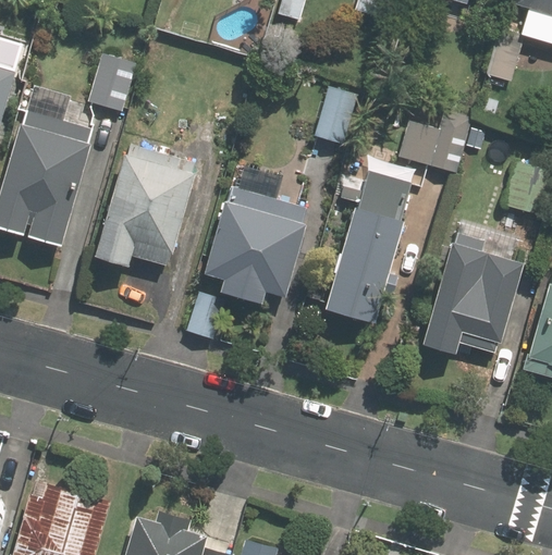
[(283,0),(280,14),(301,20),(306,0),(283,0)]
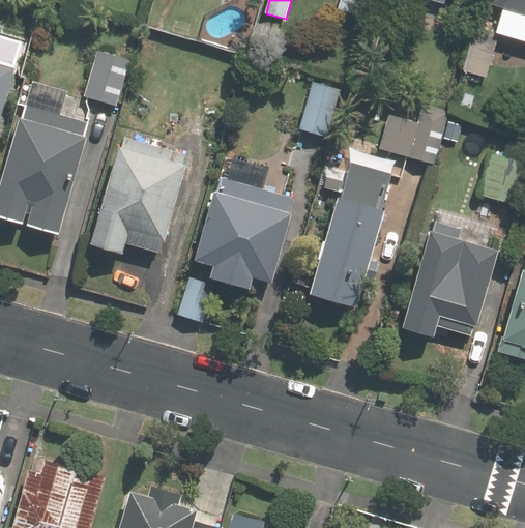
[(339,0),(337,8),(360,16),(365,0),(339,0)]
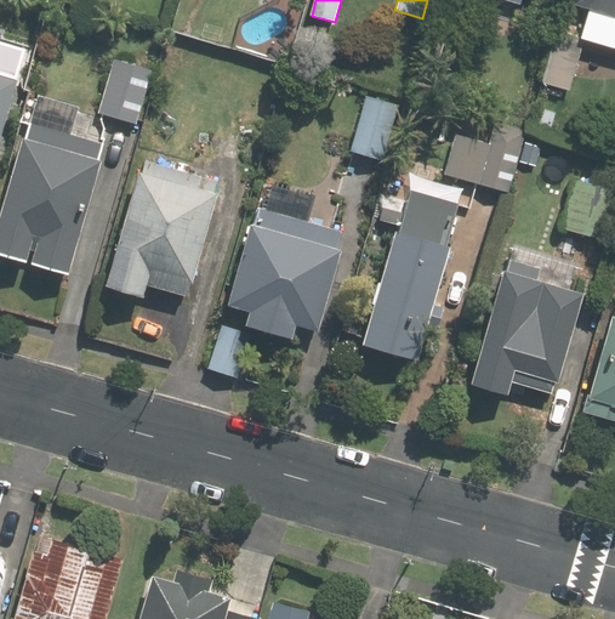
[(571,0),(570,6),(614,18),(614,0),(571,0)]
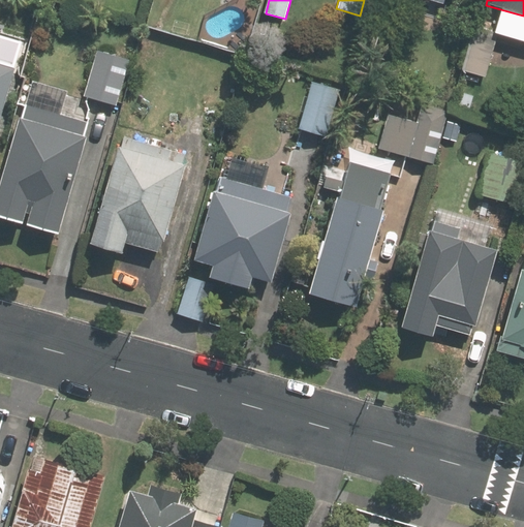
[(496,38),(475,32),(465,71),(486,76),(496,38)]
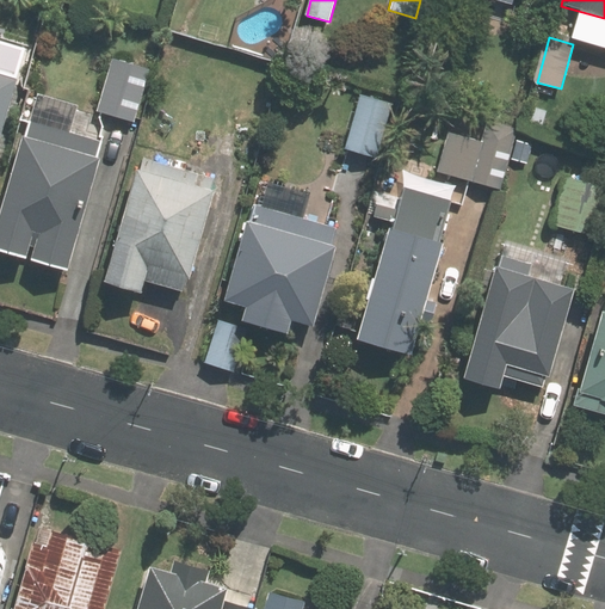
[(134,122),(149,69),(110,59),(94,111),(134,122)]
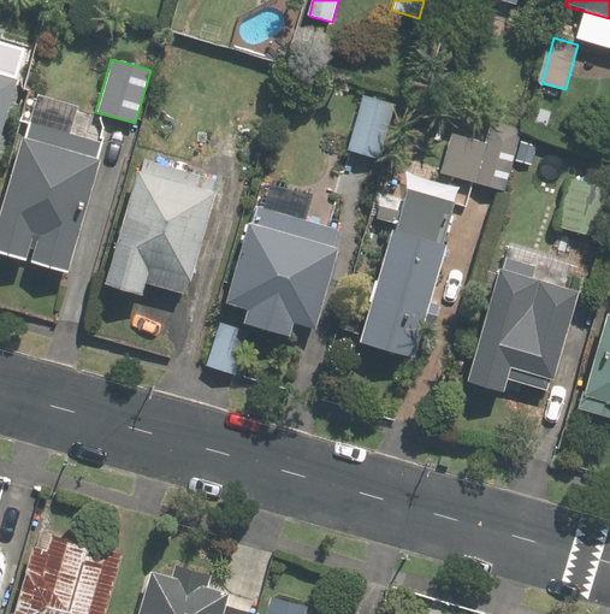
[(0,151),(23,76),(0,69),(0,151)]
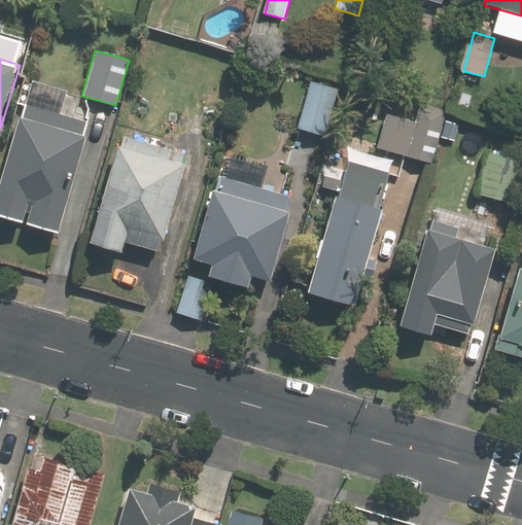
[(325,136),(339,90),(309,81),(296,128),(325,136)]
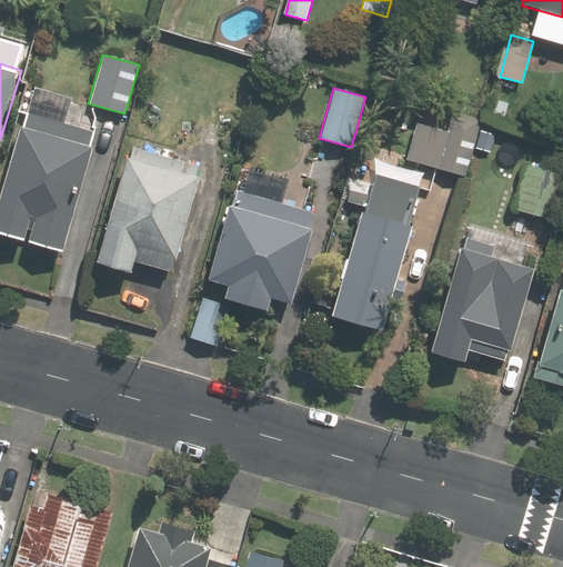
[(509,103),(493,99),(490,111),(504,116),(509,103)]
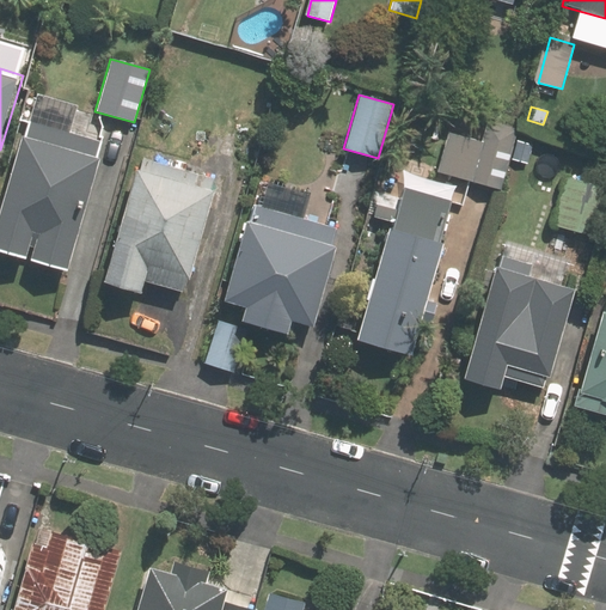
[(34,142),(28,141),(0,235),(0,255),(29,264),(32,249),(40,251),(36,264),(71,275),(103,160),(93,158),(97,141),(38,124),(34,142)]
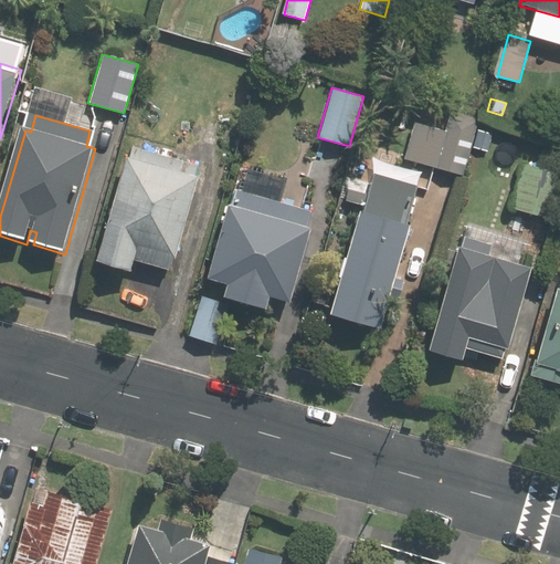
[(466,176),(481,123),(453,115),(447,135),(416,126),(407,159),(466,176)]
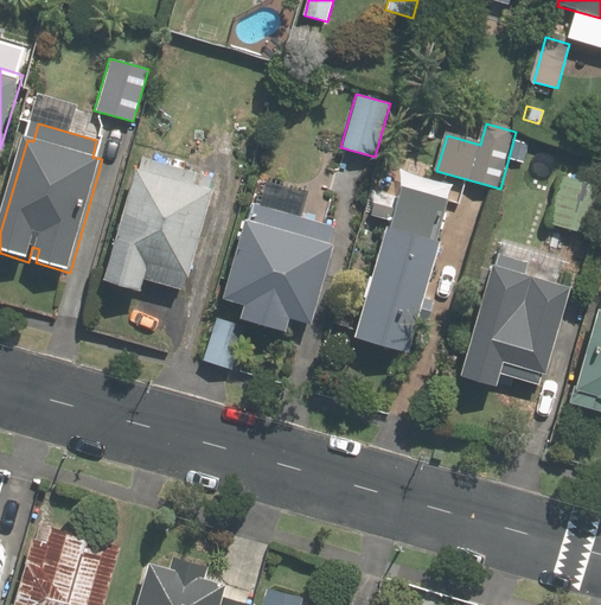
[(142,171),(134,170),(102,285),(134,293),(138,281),(179,293),(184,276),(187,278),(216,177),(146,158),(142,171)]
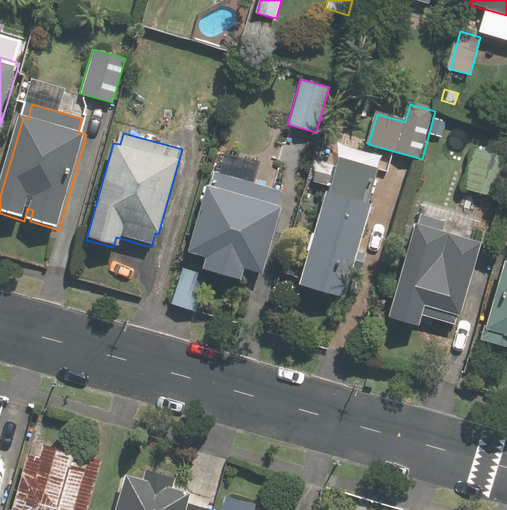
[(506,153),(479,145),(468,185),(506,197),(506,153)]
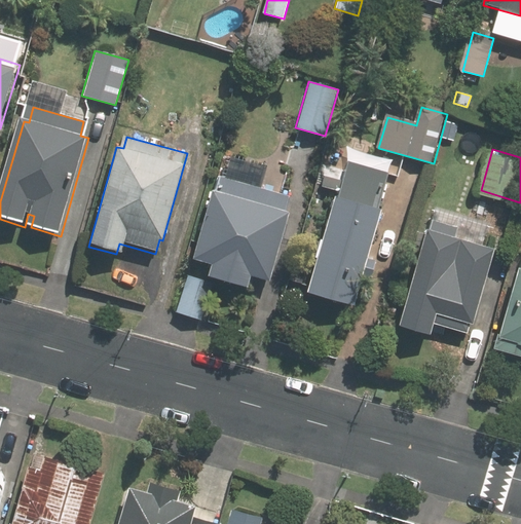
[(377,210),(386,174),(348,162),(337,198),(333,197),(306,294),(351,307),(361,275),(374,279),(378,263),(365,260),(379,211),(377,210)]
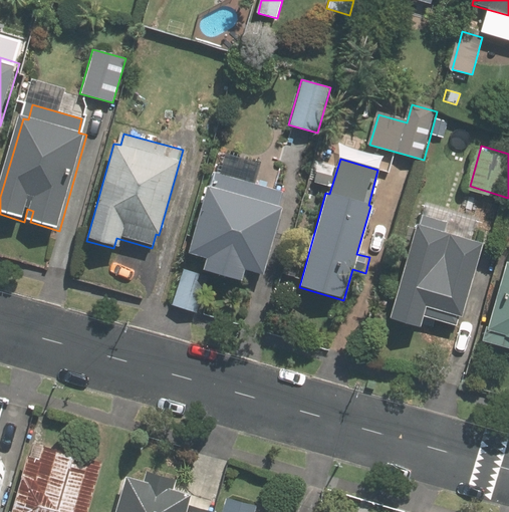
[(286,192),(219,173),(214,189),(209,188),(190,254),(206,259),(203,271),(242,282),(245,270),(264,276),(283,209),(282,209),(286,192)]
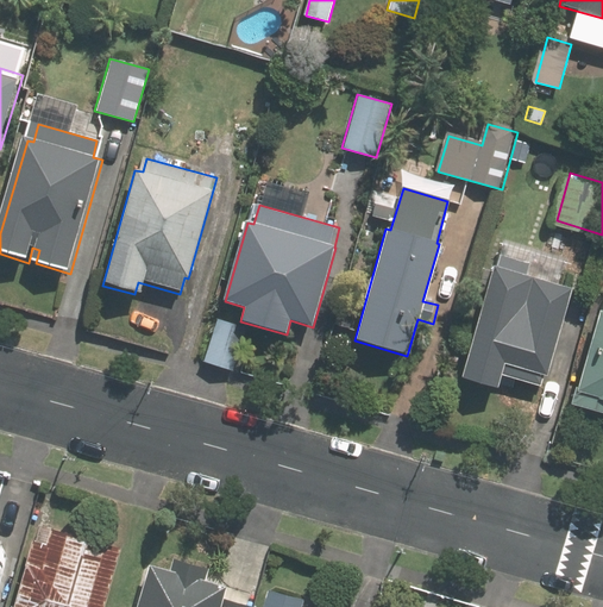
[(529,275),(533,263),(503,255),(500,267),(495,266),(464,377),(498,387),(503,371),(542,383),(546,373),(548,374),(572,288),(529,275)]
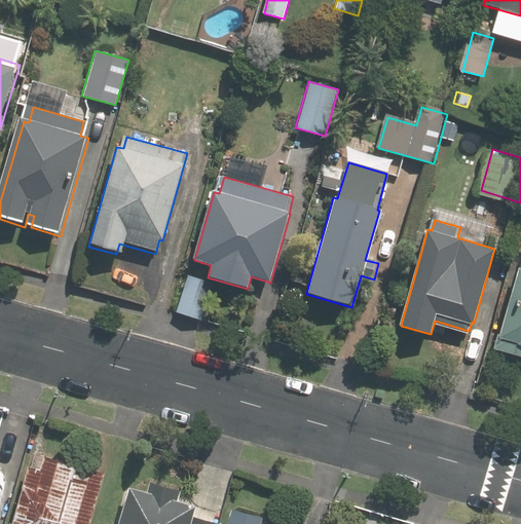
[(218,282),(192,273),(181,309),(207,317),(218,282)]
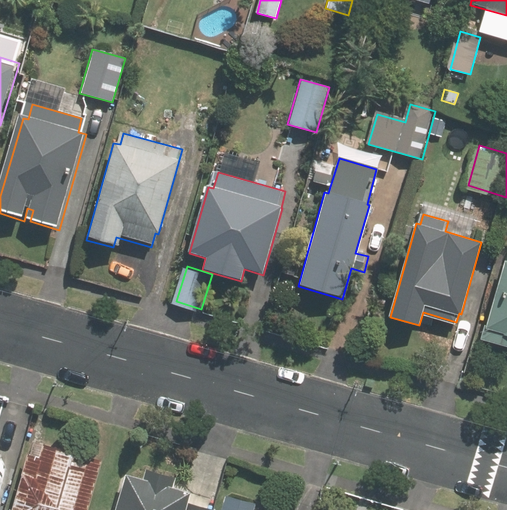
[(506,269),(486,341),(506,347),(506,269)]
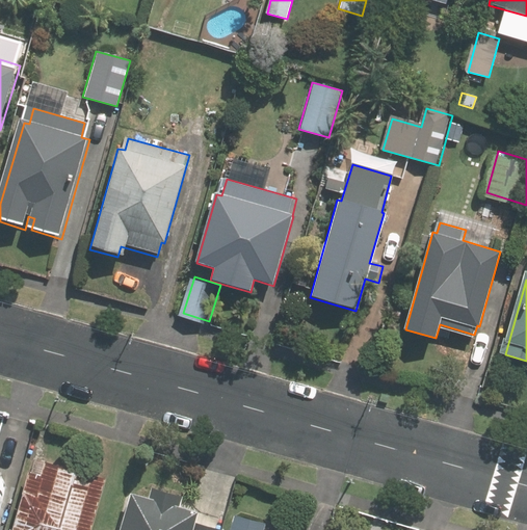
[(90,529),(106,478),(43,459),(38,473),(29,469),(10,529),(90,529)]
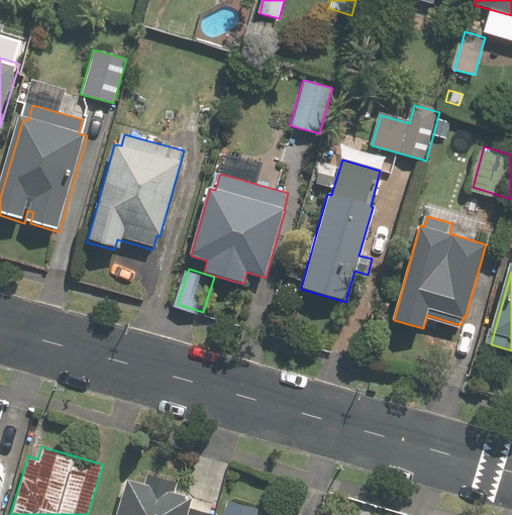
[(177,489),(180,478),(150,470),(147,480),(125,474),(113,514),(214,514),(215,510),(192,504),(194,494),(177,489)]
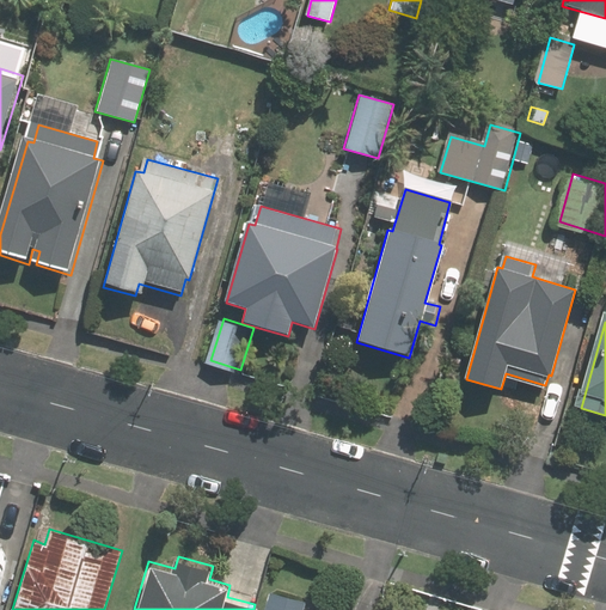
[(307,609),(306,609),(308,601),(270,590),(264,609),(307,609)]
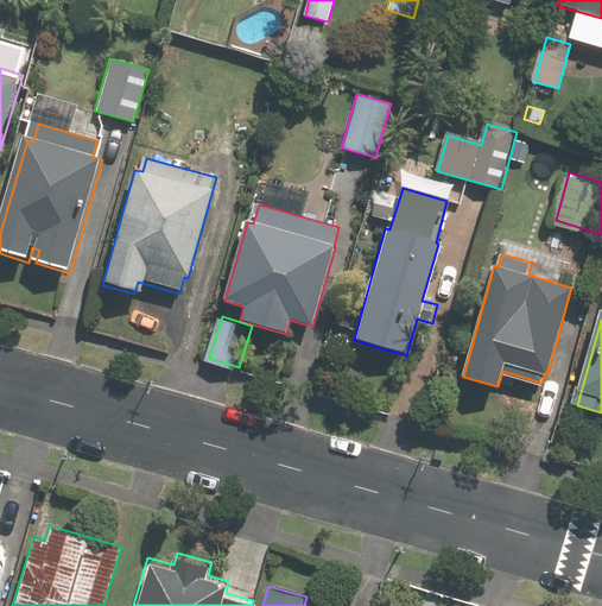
All buildings are outlined.
